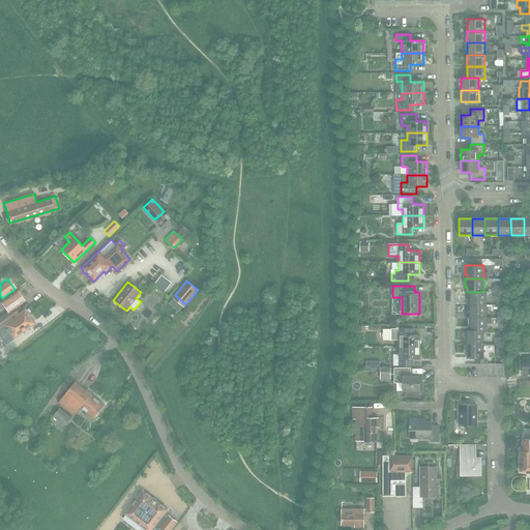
[(0,302),(0,307),(3,306),(7,312),(0,317),(0,325),(18,314),(13,308),(24,301),(17,291),(0,302)]
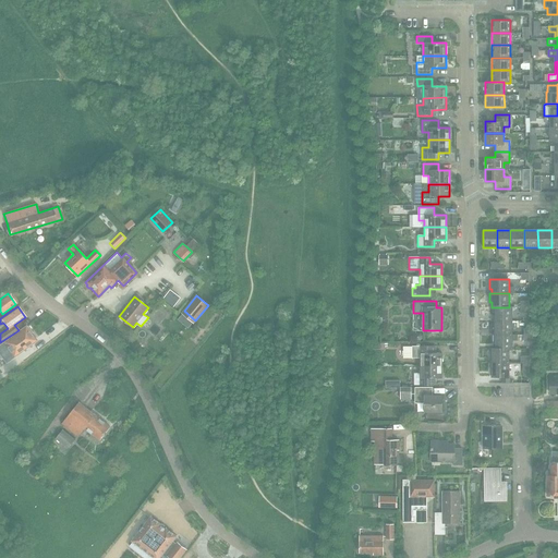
[(495,316),(495,320),(512,320),(512,307),(509,307),(493,307),(493,316),(495,316)]
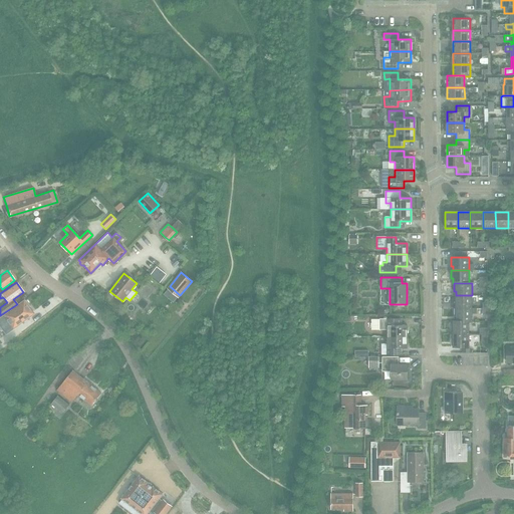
[(472,295),(456,295),(454,295),(454,304),(456,304),(456,308),(472,308),(472,295)]
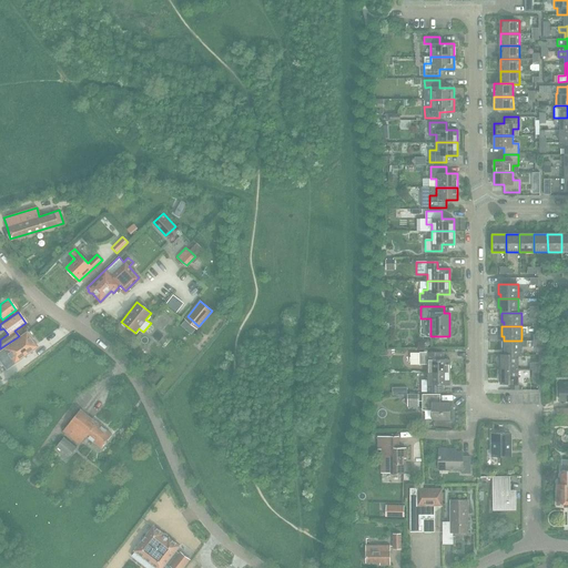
[(6,346),(0,350),(0,362),(6,369),(12,364),(11,363),(18,358),(16,356),(18,355),(20,357),(36,346),(34,344),(34,343),(32,340),(30,340),(26,333),(7,346),(6,346)]
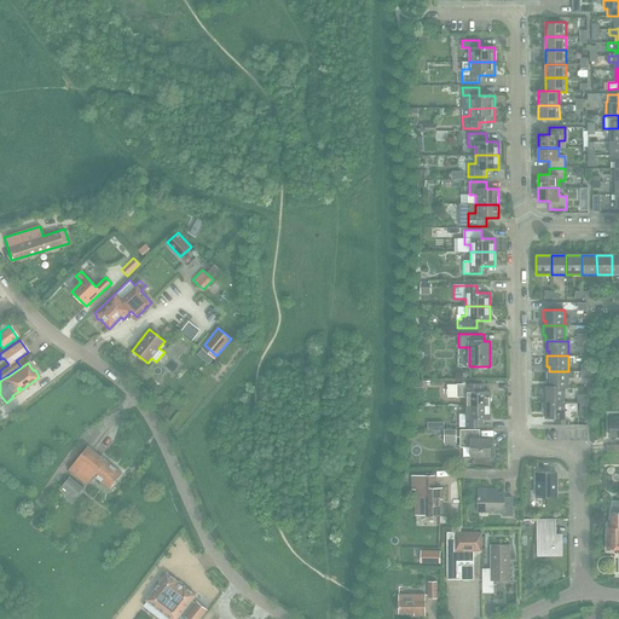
[(549,381),(549,387),(565,387),(568,387),(568,371),(549,371),(547,371),(547,381),(549,381)]
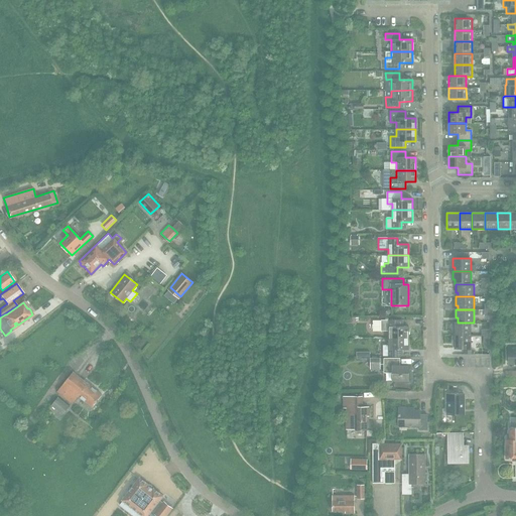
[(388,339),(409,338),(408,327),(397,327),(397,320),(381,320),(381,331),(388,331),(388,339)]
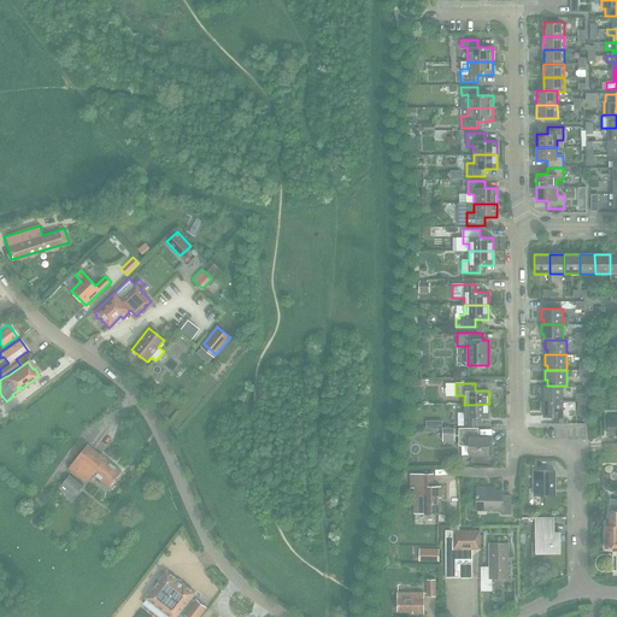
[(542,395),(542,401),(563,401),(563,386),(547,386),(541,386),(541,395),(542,395)]
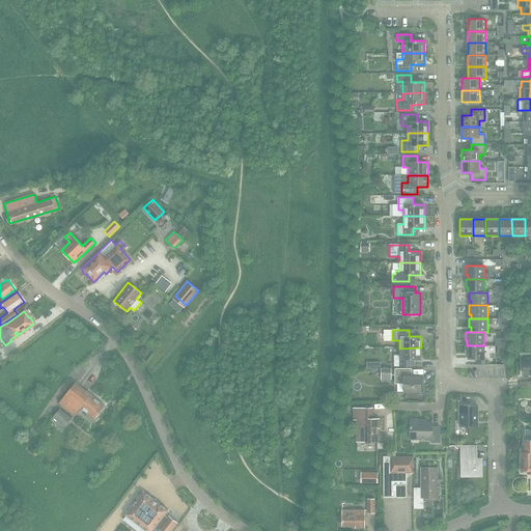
[(484,345),(467,345),(466,345),(466,354),(468,354),(468,358),(484,358),(484,345)]
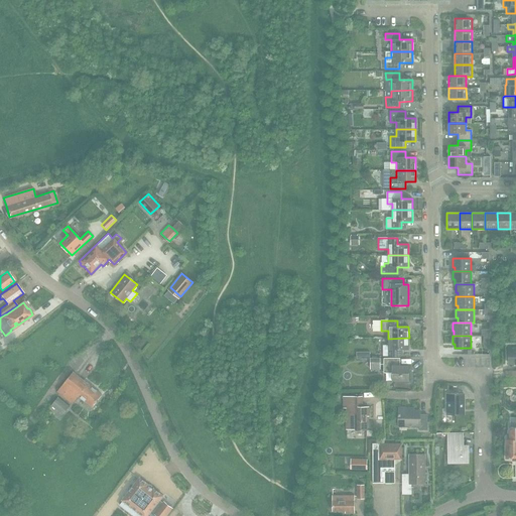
[(409,338),(388,339),(388,345),(382,345),(383,356),(398,356),(398,349),(409,349),(409,338)]
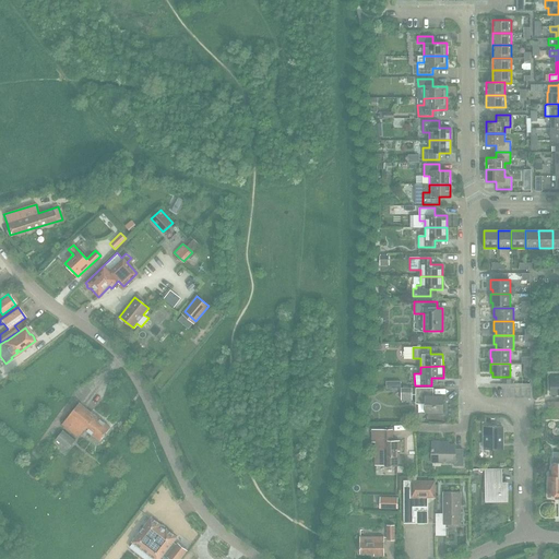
[(442,412),(443,395),(429,395),(430,388),(416,388),(416,403),(425,403),(425,412),(442,412)]
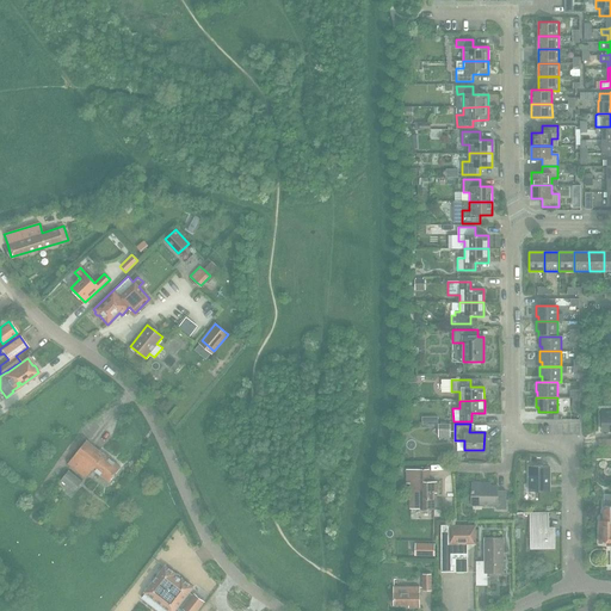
[(109,481),(119,468),(86,440),(68,463),(85,479),(93,468),(109,481)]
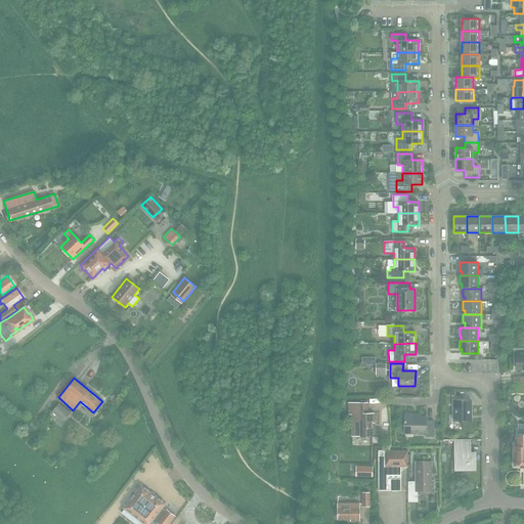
[(471,422),(471,400),(453,400),(453,422),(471,422)]
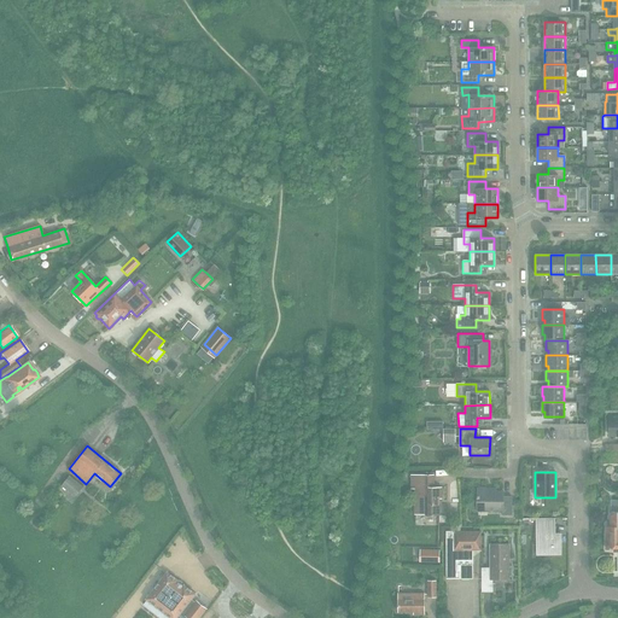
[(69,476),(60,485),(75,496),(83,487),(69,476)]
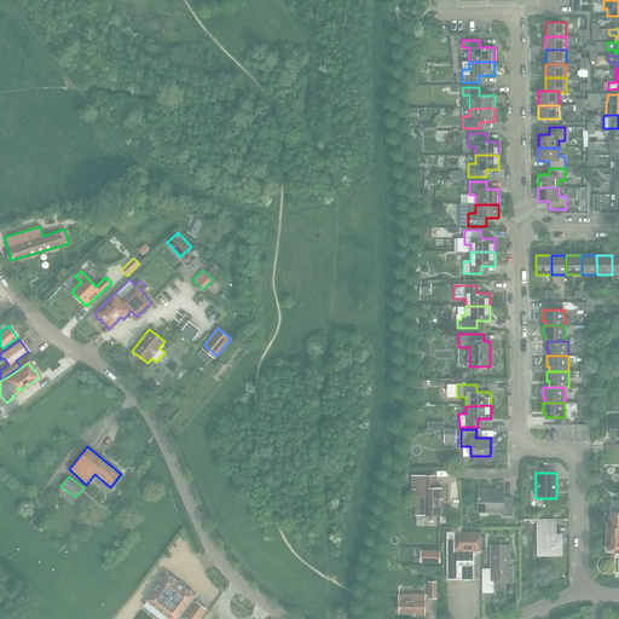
[(412,476),(412,480),(412,490),(415,490),(416,515),(426,515),(426,516),(440,516),(440,498),(443,498),(443,489),(434,489),(434,476),(412,476)]
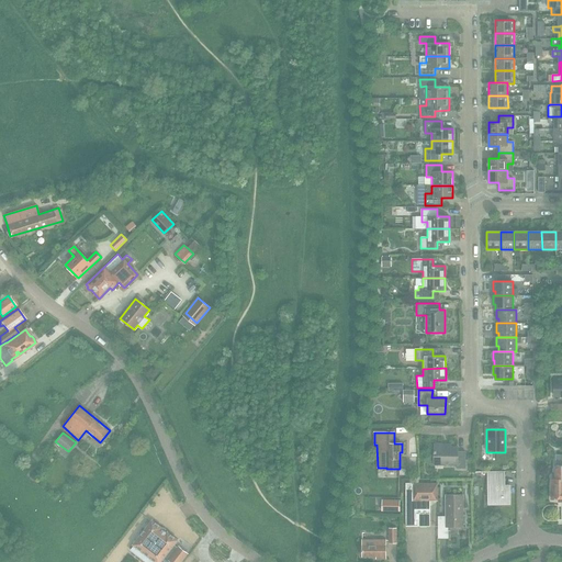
[(464,468),(465,451),(458,451),(458,447),(447,446),(447,444),(434,444),(434,464),(457,465),(457,468),(464,468)]
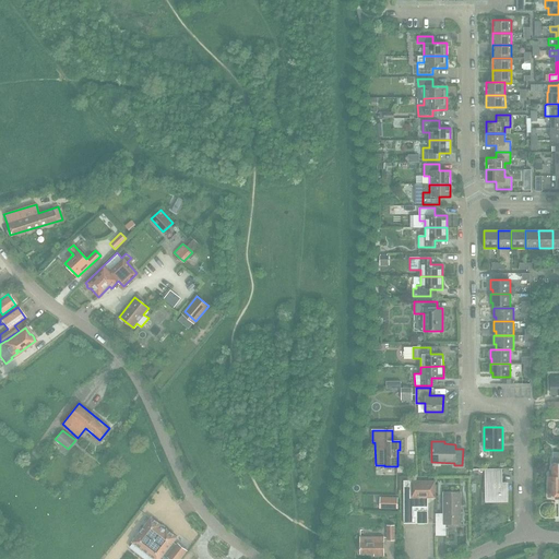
[(554,498),(558,497),(558,456),(554,458),(554,463),(552,463),(552,477),(548,477),(548,497),(551,497),(554,497),(554,498)]
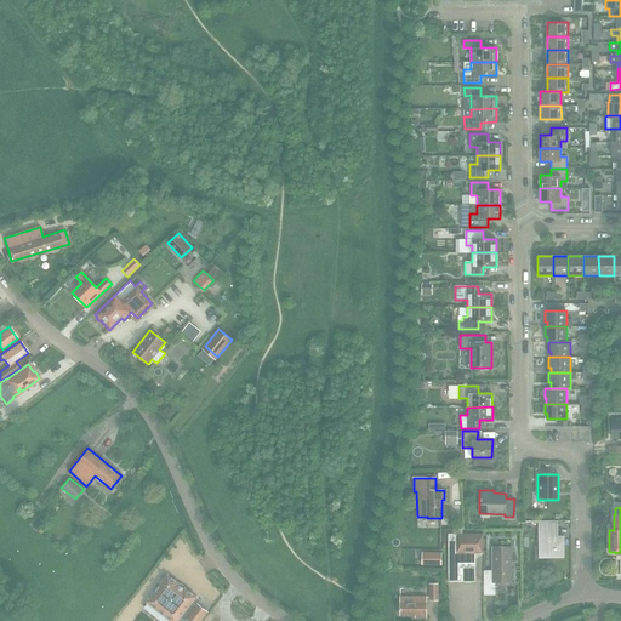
[(552,537),(552,528),(552,522),(540,522),(540,537),(539,537),(539,559),(563,559),(563,537),(552,537)]
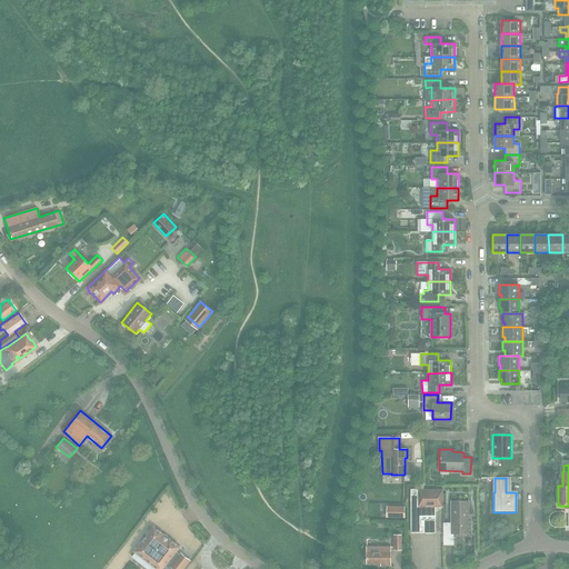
[(442,489),(411,489),(411,507),(411,531),(435,531),(435,513),(435,507),(442,507),(442,489)]
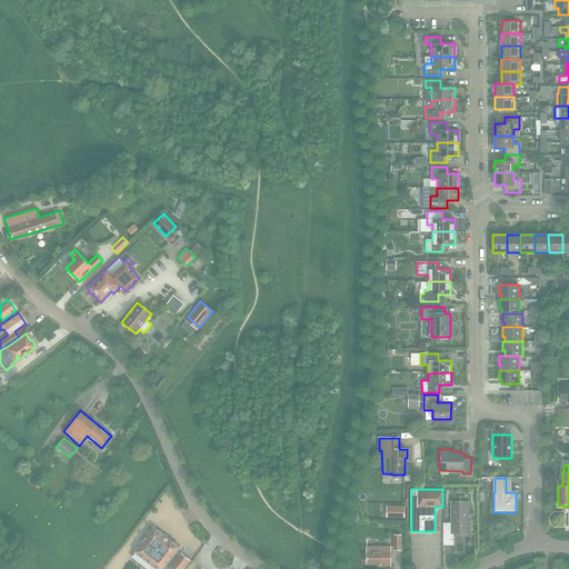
[(453,533),(468,533),(468,500),(451,500),(451,523),(443,523),(443,545),(453,545),(453,533)]
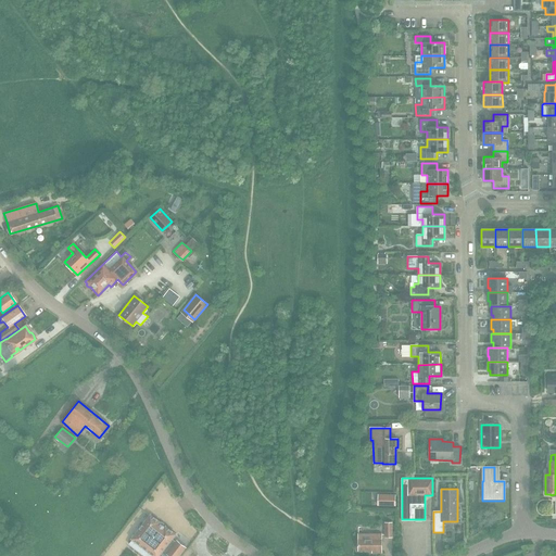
[(380,506),(397,506),(397,495),(380,495),(380,506)]
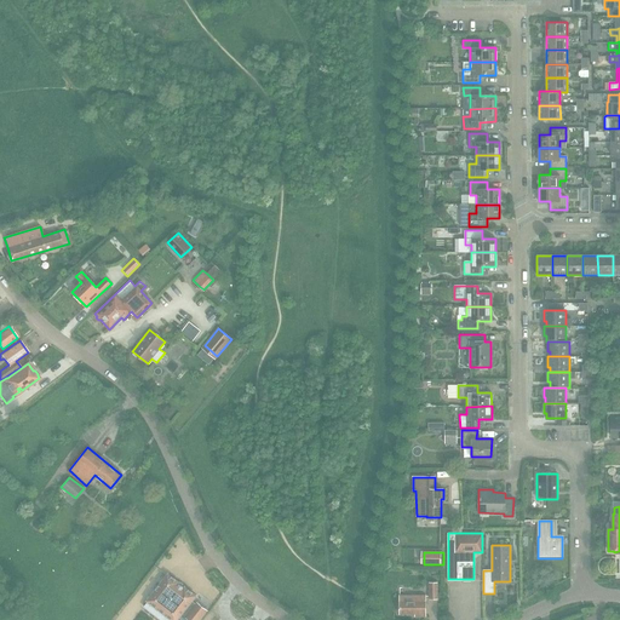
[(166,619),(172,619),(173,619),(187,603),(191,597),(179,587),(177,590),(172,586),(174,584),(162,574),(142,601),(154,610),(154,609),(159,613),(159,614),(166,619)]
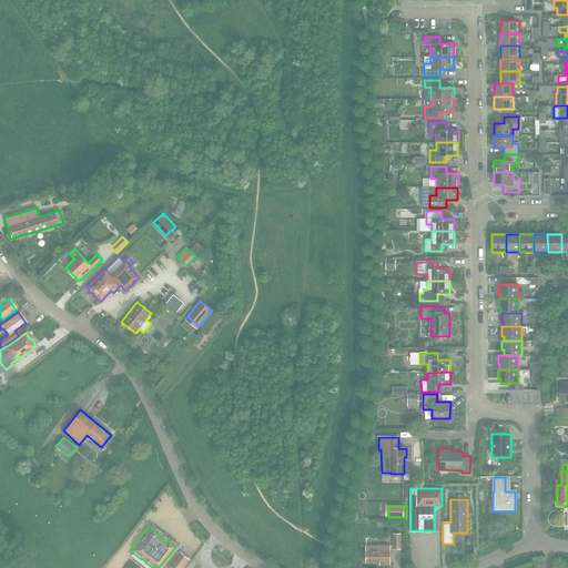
[(379,564),(389,564),(389,546),(366,546),(366,561),(379,561),(379,564)]
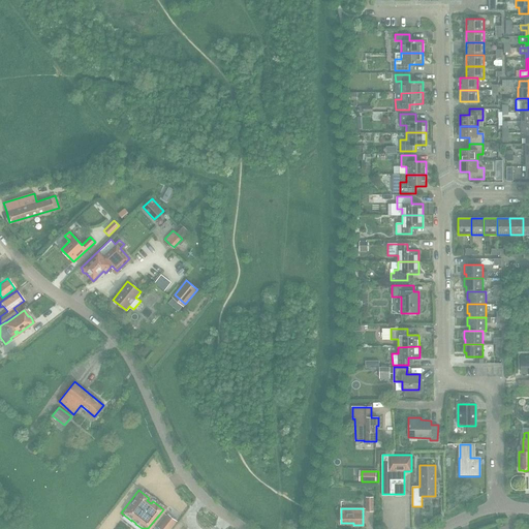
[(159,515),(148,528),(149,528),(167,528),(176,520),(167,512),(163,519),(159,515)]
